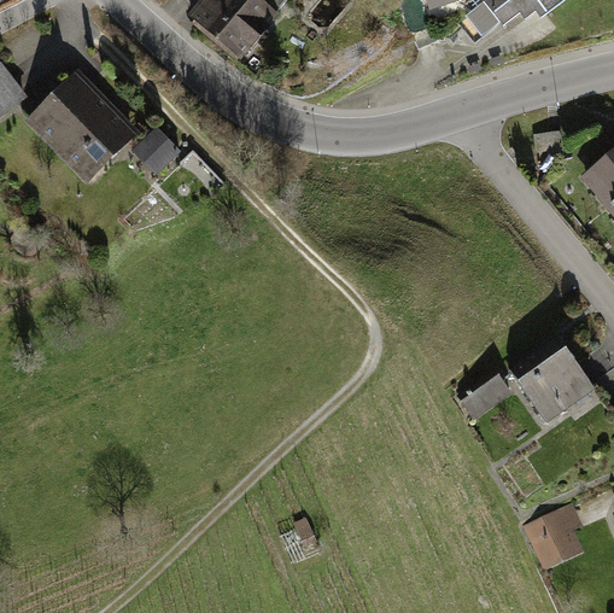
[(279,7),(269,0),(194,0),(189,7),(243,51),(279,7)]
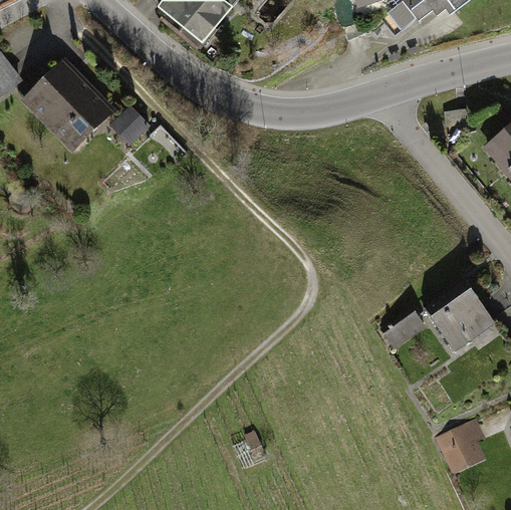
[(355,0),(361,12),(386,0),(355,0)]
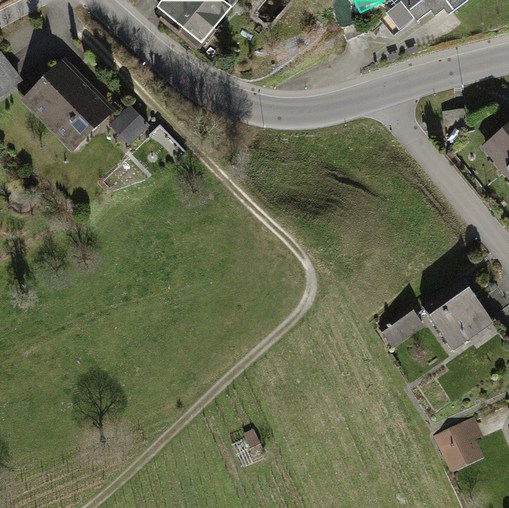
[(401,0),(415,17),(438,0),(444,0),(452,9),(462,0),(401,0)]
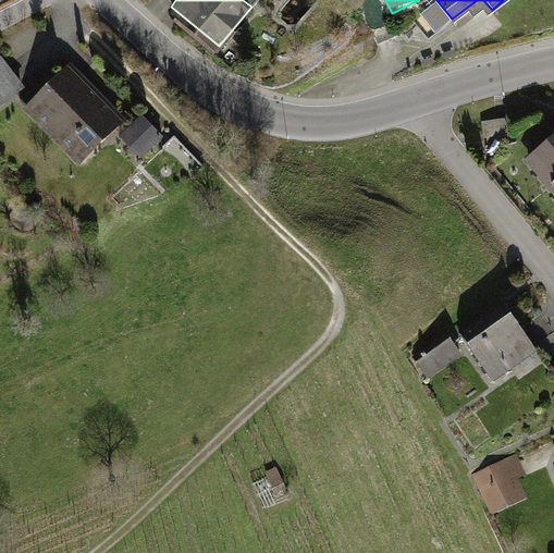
[(69,60),(26,105),(84,159),(125,114),(69,60)]
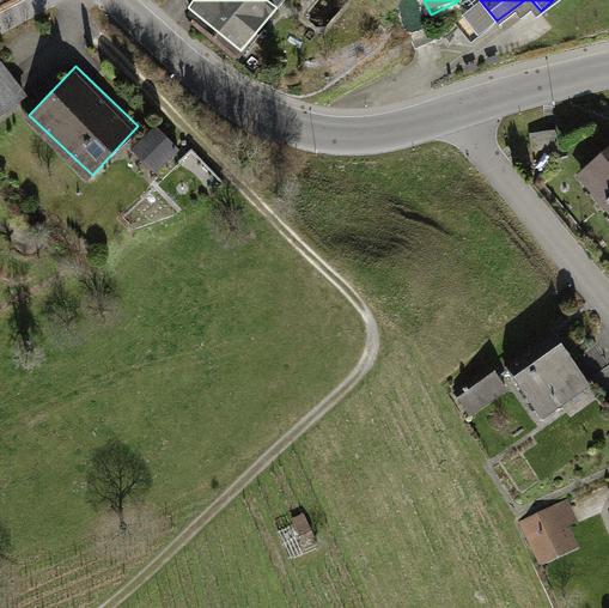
[(154,176),(180,153),(156,127),(131,150),(154,176)]
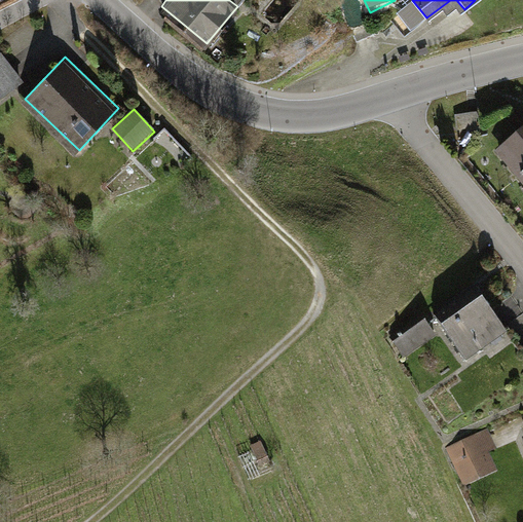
[(522,125),(496,148),(522,179),(522,125)]
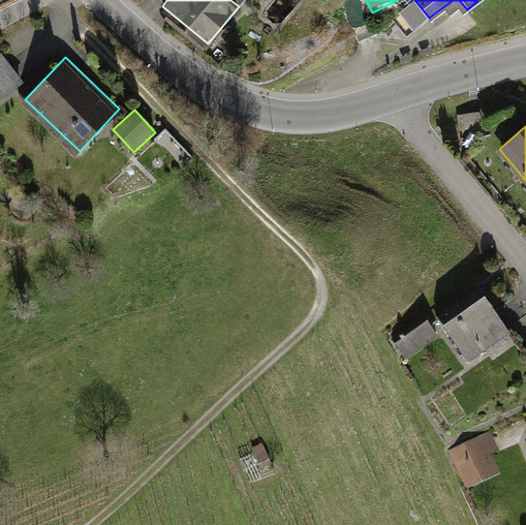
[(486,299),(443,327),(467,362),(509,334),(486,299)]
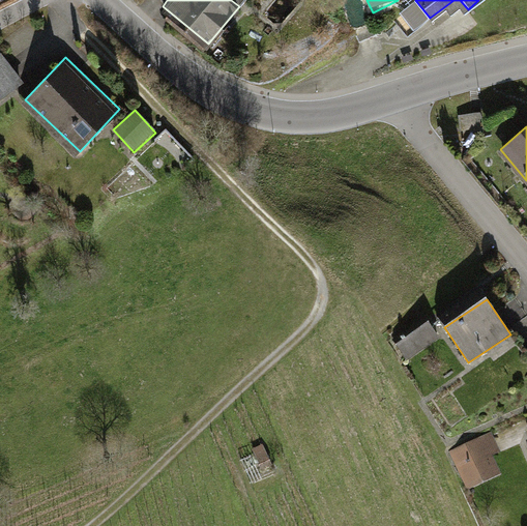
[(426,322),(392,344),(403,360),(436,339),(426,322)]
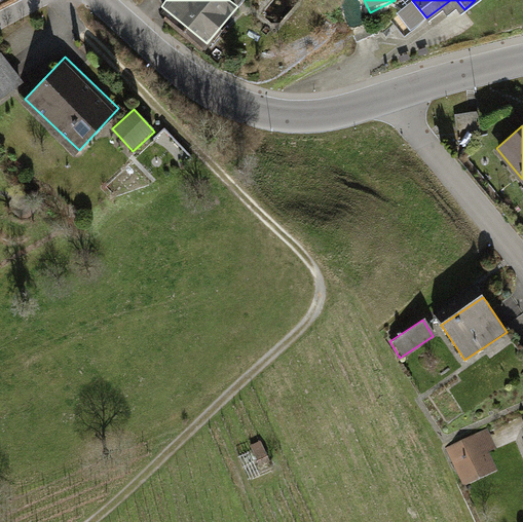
[(485,429),(445,448),(462,486),(494,471),(485,453),(494,448),(485,429)]
